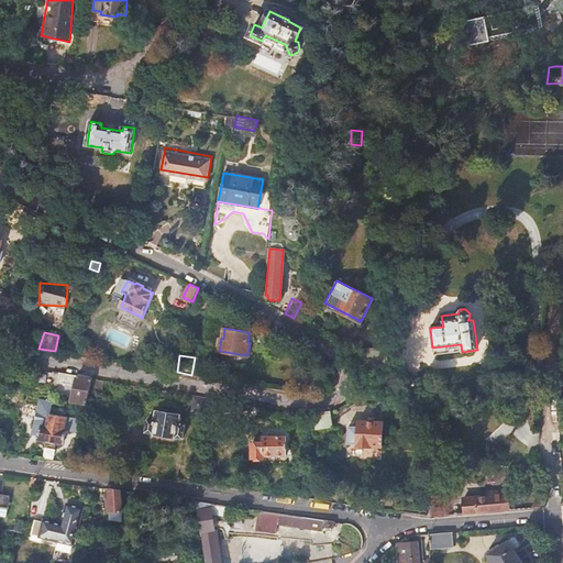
[(91,377),(59,372),(56,383),(78,387),(76,398),(87,400),(91,377)]
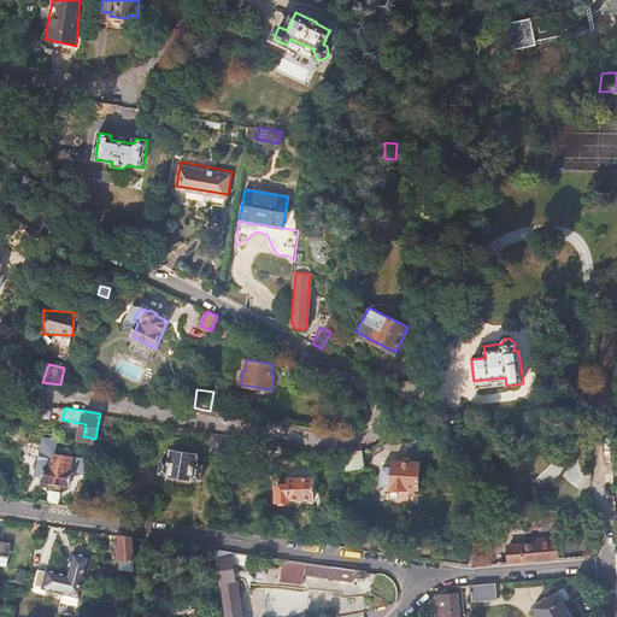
[(100,413),(95,439),(103,440),(105,424),(111,425),(113,416),(100,413)]
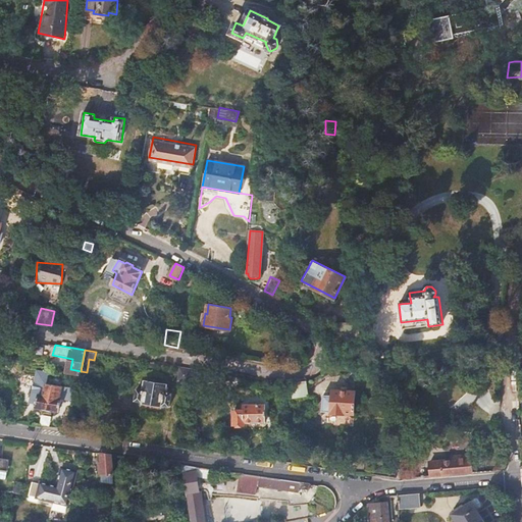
[(179,379),(191,380),(192,367),(180,366),(179,379)]
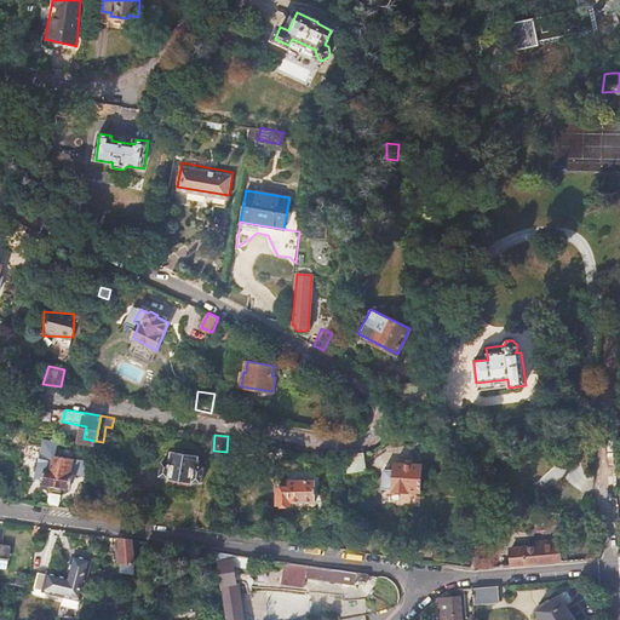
[(73,472),(70,471),(73,458),(53,453),(51,468),(46,466),(42,482),(69,487),(73,472)]
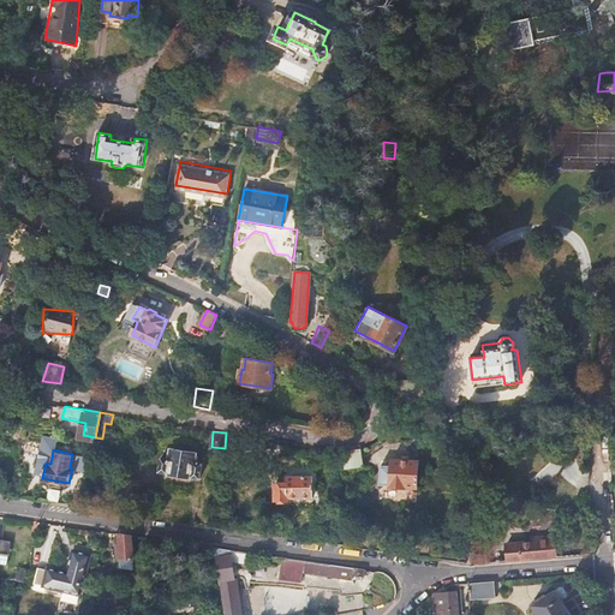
[(360,449),(347,451),(345,451),(348,469),(364,466),(360,449)]
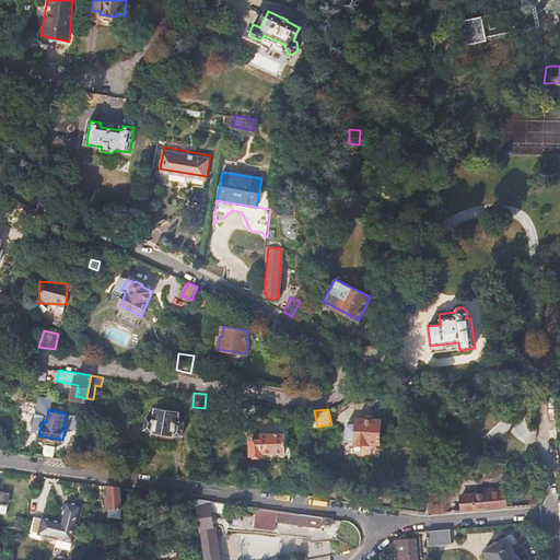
[(155,410),(154,418),(147,417),(144,430),(182,435),(185,422),(178,421),(178,413),(155,410)]
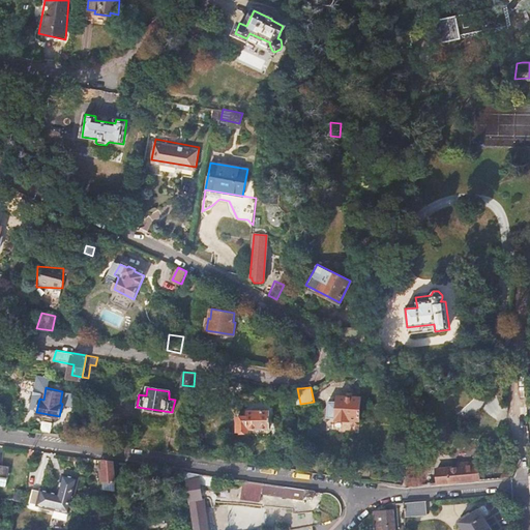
[(360,418),(361,398),(339,396),(339,401),(329,400),(328,416),(336,417),(336,418),(349,419),(350,417),(360,418)]
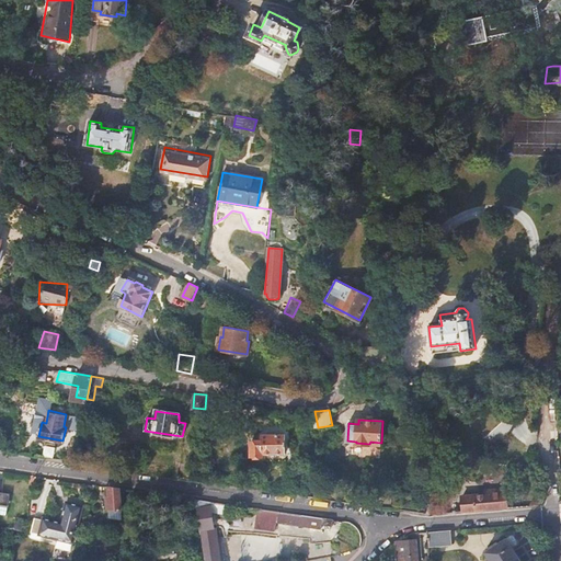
[(261,435),(262,441),(251,441),(252,456),(263,455),(262,453),(285,453),(286,434),(261,435)]
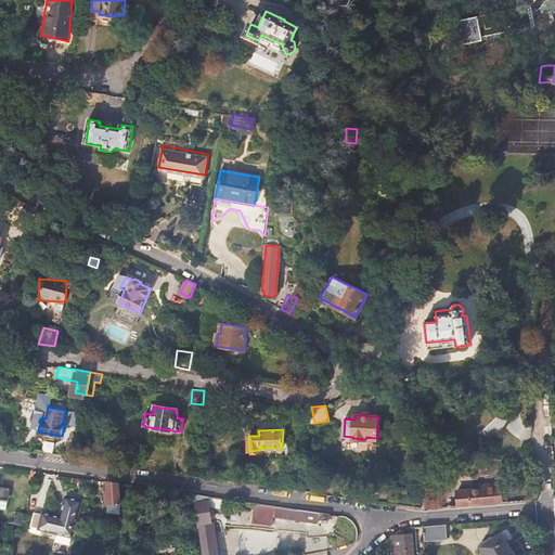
[(44,441),(42,450),(52,453),(54,443),(44,441)]
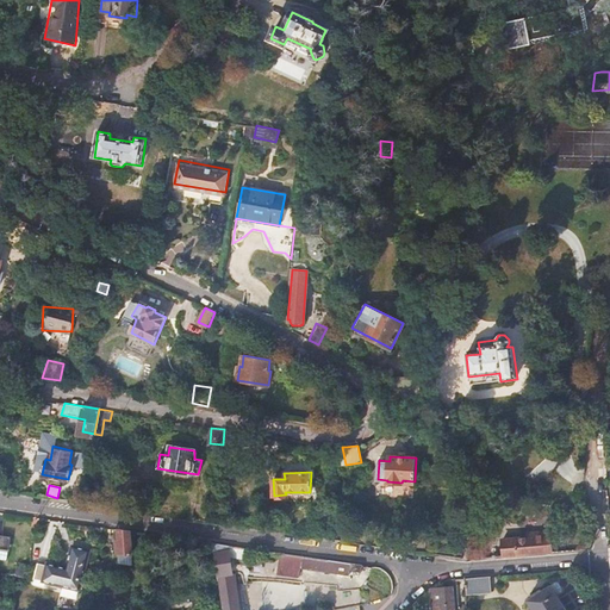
[(132,555),(130,530),(113,528),(114,541),(117,541),(118,553),(132,555)]
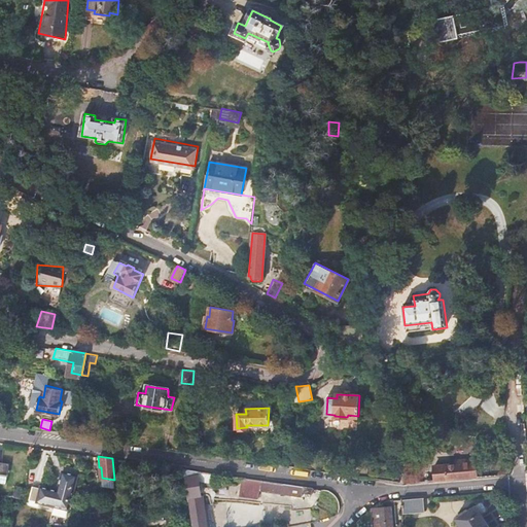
[(465,478),(477,477),(475,460),(457,461),(457,465),(434,466),(435,480),(465,478)]
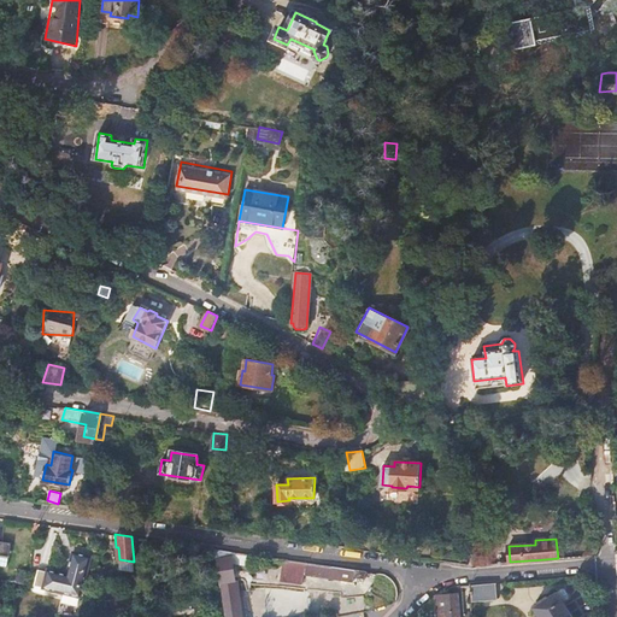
[(0,554),(10,557),(12,541),(0,540),(0,554)]
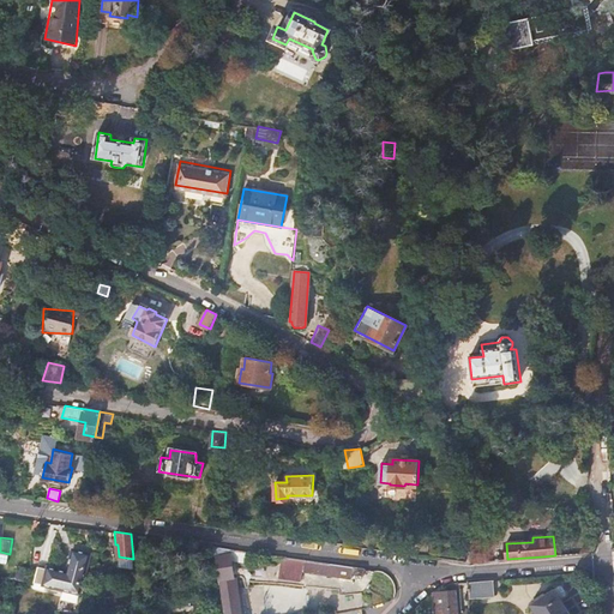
[(241,613),(236,581),(235,581),(232,559),(251,563),(253,552),(214,546),(220,583),(221,584),(226,613),(241,613)]
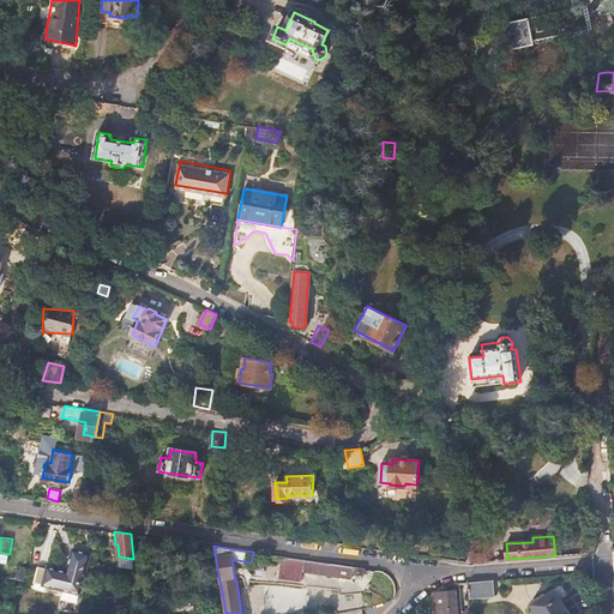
[(70,552),(68,569),(36,567),(35,588),(83,590),(84,553),(70,552)]
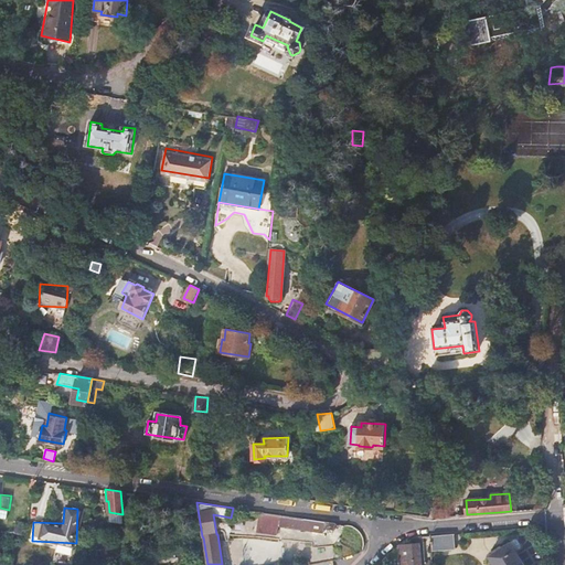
[(258,530),(275,532),(276,524),(277,514),(260,512),(258,530)]
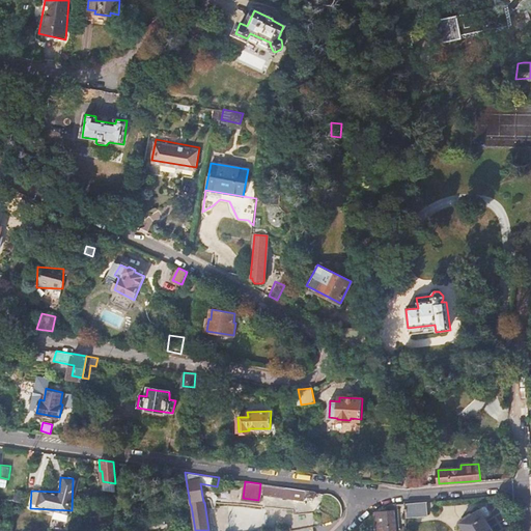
[(314,497),(315,492),(260,483),(259,493),(304,499),(305,496),(314,497)]
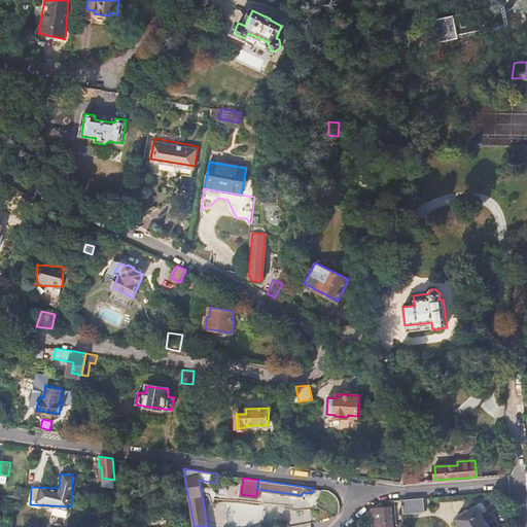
[(402,510),(403,510),(416,508),(417,512),(426,511),(424,497),(402,499),(402,506),(402,510)]
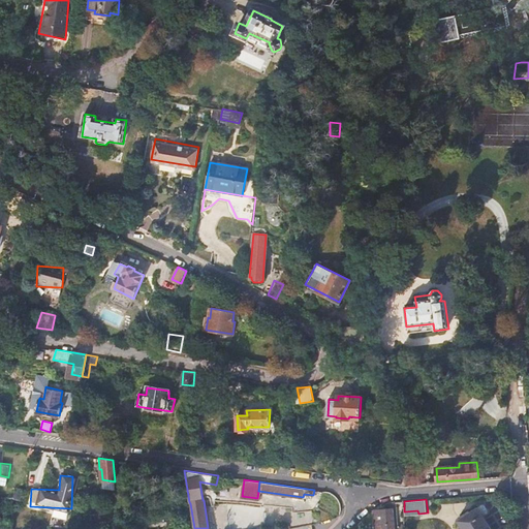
[(396,521),(396,509),(395,502),(389,503),(387,504),(386,509),(375,510),(375,528),(389,528),(389,522),(396,521)]
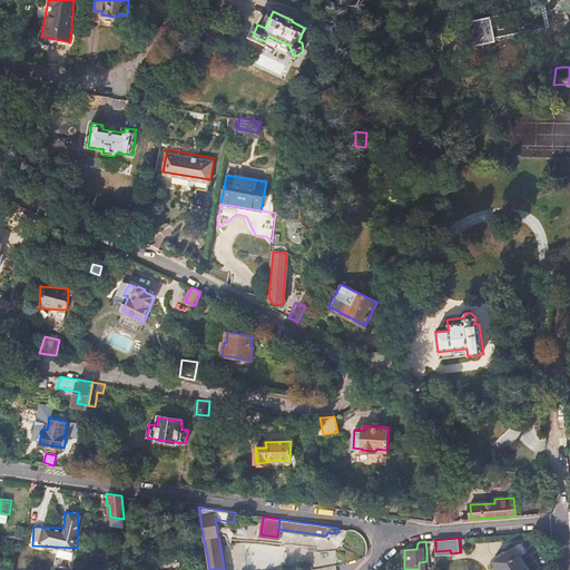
[(272,544),(245,542),(251,569),(275,566),(272,544)]
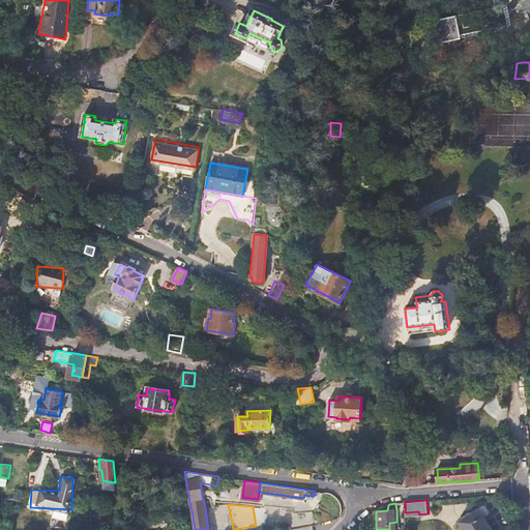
[(464,529),(493,529),(486,517),(491,512),(486,505),(460,522),(464,529)]
